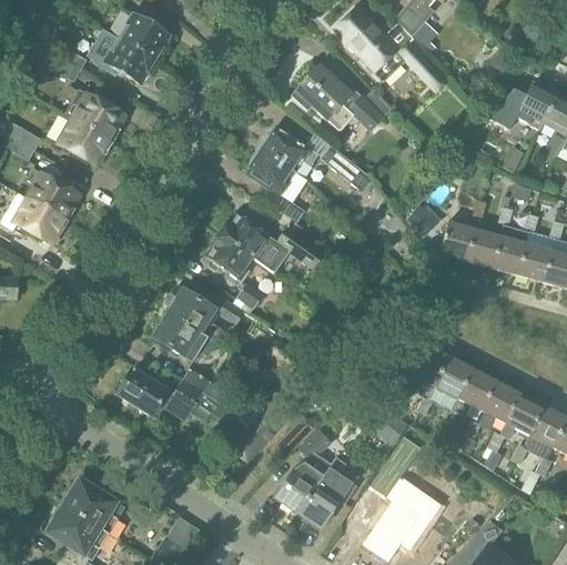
[(411,36),(425,21),(433,11),(427,6),(433,0),(412,0),(411,1),(395,18),(397,22),(411,36)]
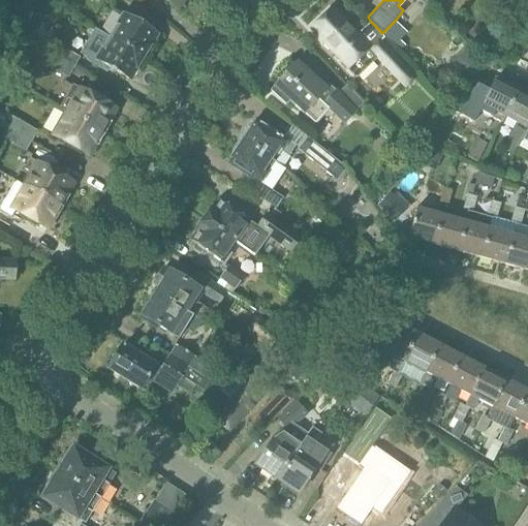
[(382,33),(370,21),(358,32),(334,5),(312,26),(356,74),(378,55),(404,84),(413,74),(381,40),(385,36),(383,34),(382,33)]
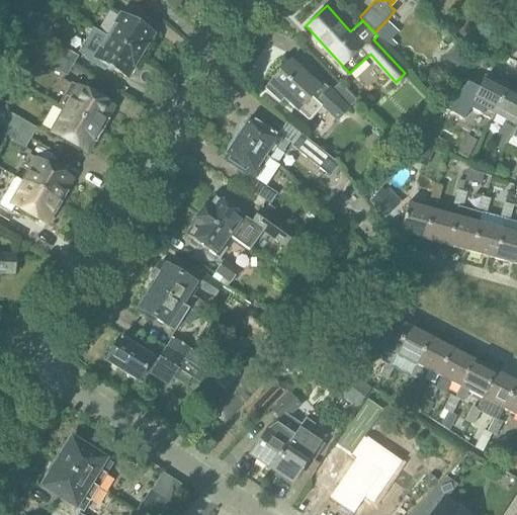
[(119,13),(107,33),(144,58),(151,47),(146,44),(152,33),(119,13)]
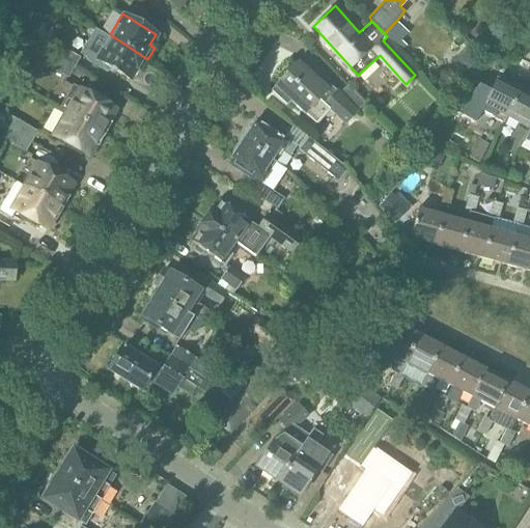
[(397,20),(384,33),(385,34),(387,36),(397,46),(410,31),(397,20)]
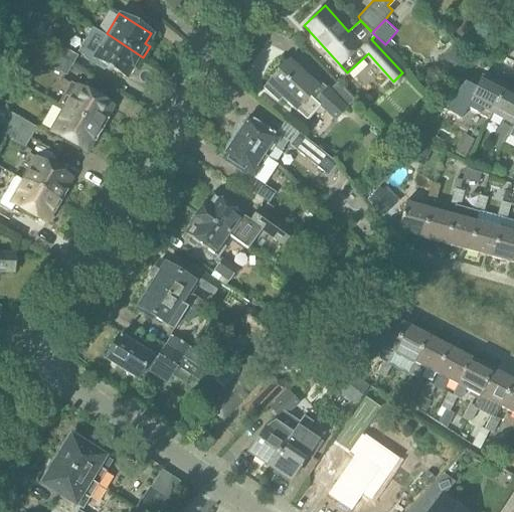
[(53,51),(60,39),(41,29),(34,40),(53,51)]
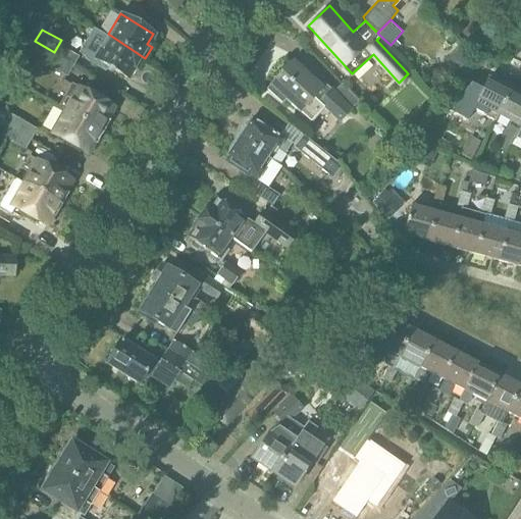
[(145,58),(108,34),(107,36),(96,30),(87,45),(90,47),(84,57),(104,69),(106,65),(127,78),(133,67),(138,70),(145,58)]
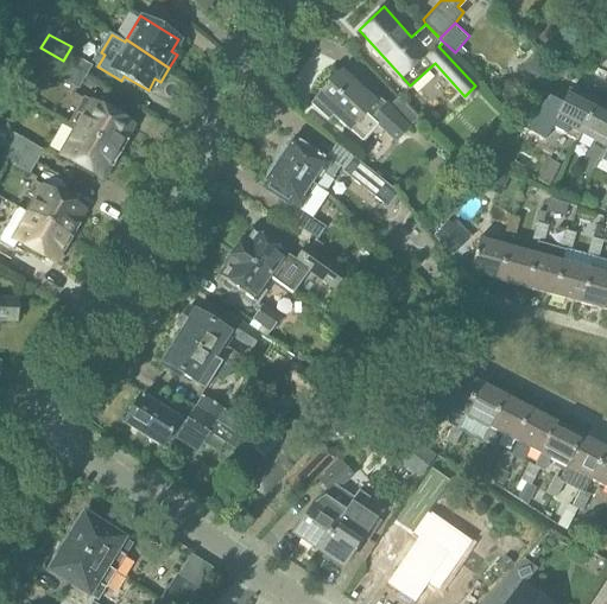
[(69,51),(62,63),(86,76),(93,64),(69,51)]
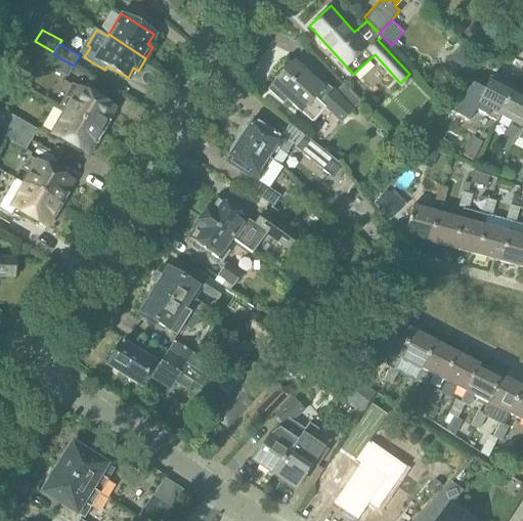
[(74,66),(53,54),(48,64),(68,76),(74,66)]
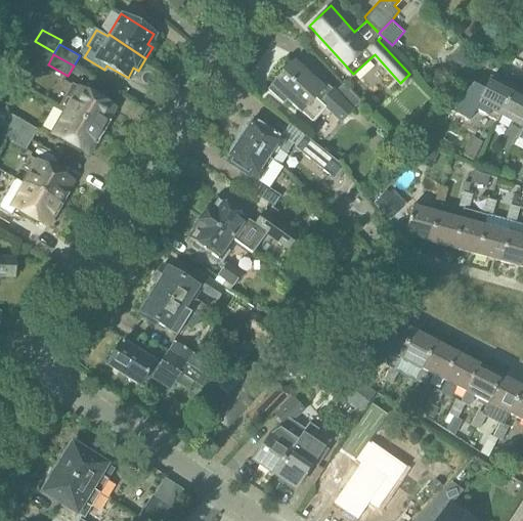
[(269,86),(284,100),(288,96),(313,121),(329,105),(321,98),(332,87),(316,73),(313,77),(294,59),(269,86)]
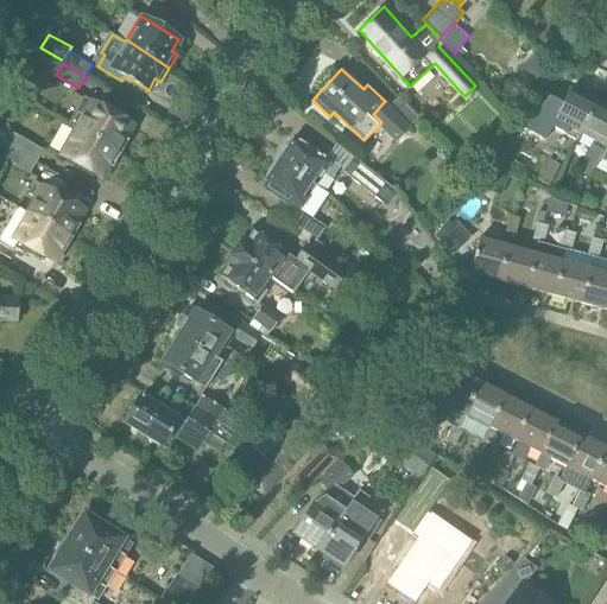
[(577,138),(595,103),(569,89),(563,101),(552,96),(537,114),(529,129),(545,139),(552,126),(577,138)]
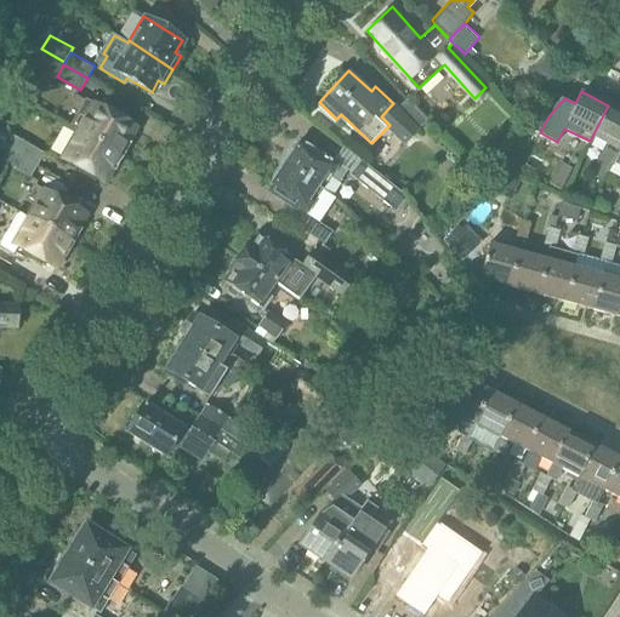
[(397,107),(416,129),(427,119),(408,97),(397,107)]
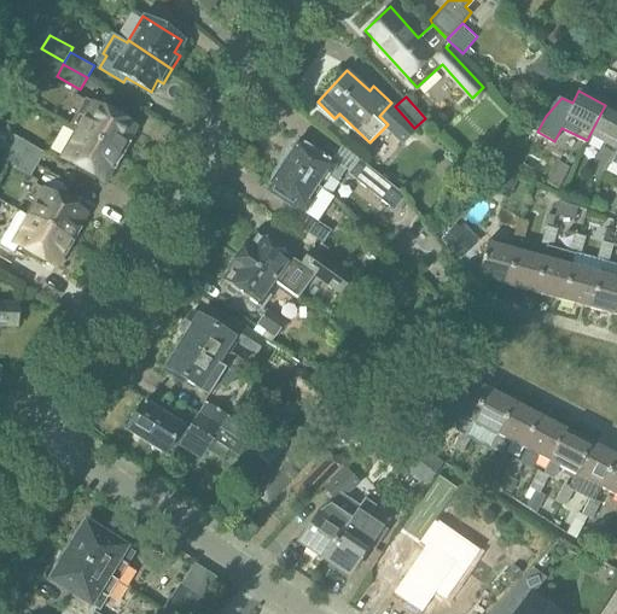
[(133,126),(94,103),(86,98),(69,126),(77,130),(117,153),(133,126)]
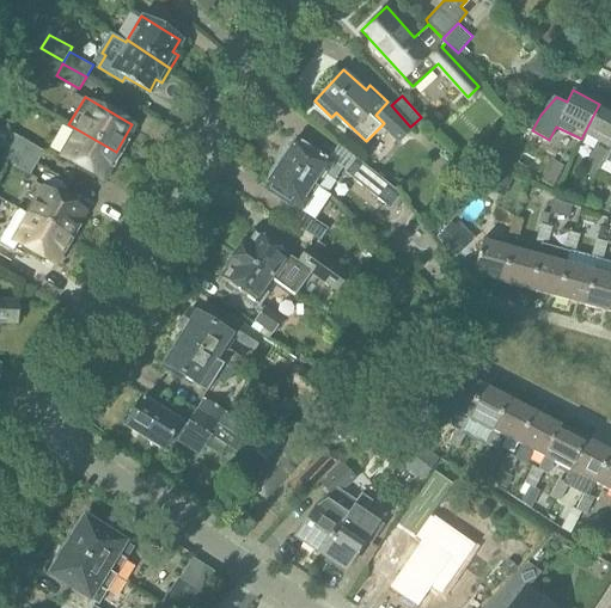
[(610,110),(599,104),(581,139),(582,140),(585,134),(598,140),(582,170),(593,176),(603,159),(604,159),(610,145),(610,110)]
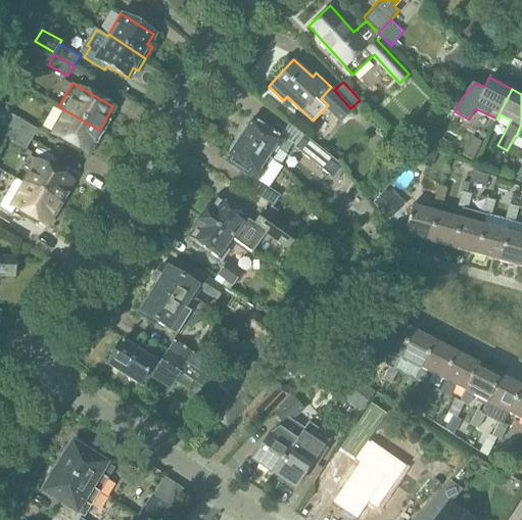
[(12,124),(32,138),(38,128),(0,104),(0,120),(10,126),(12,124)]
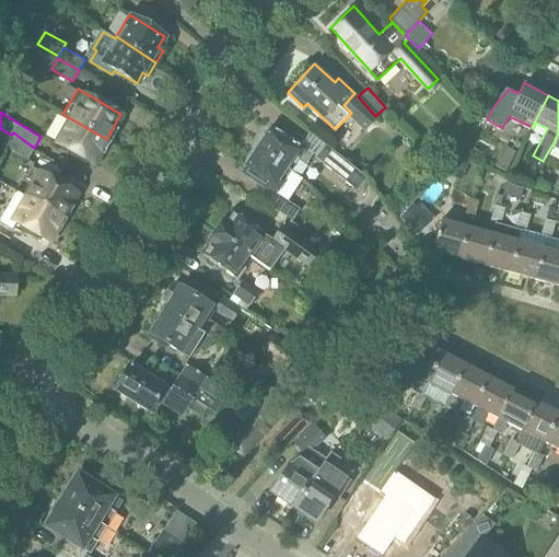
[(106,139),(70,118),(57,140),(93,161),(106,139)]
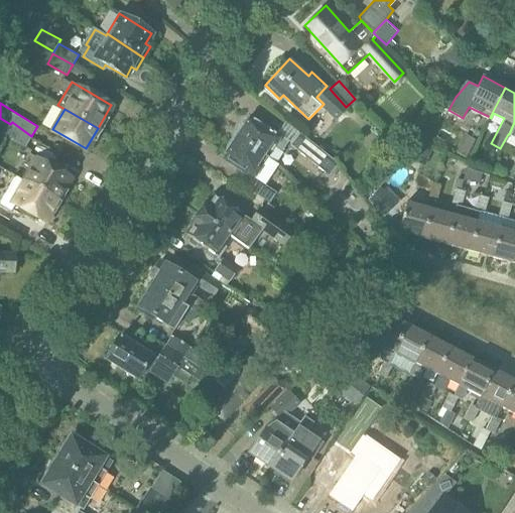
[(236,136),(268,158),(276,145),(282,149),(288,140),(250,115),(236,136)]
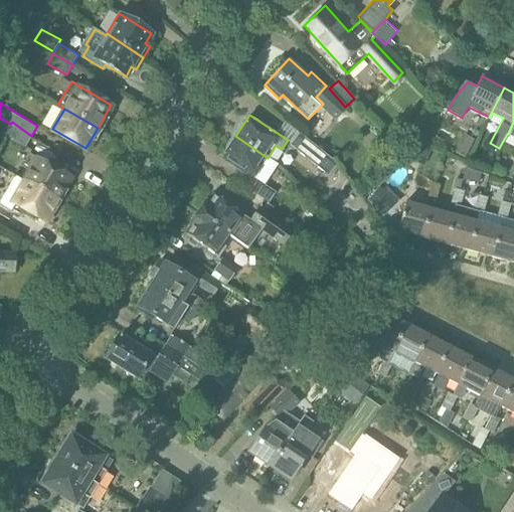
[(10,124),(0,118),(0,135),(6,139),(8,135),(25,146),(31,136),(12,122),(10,124)]
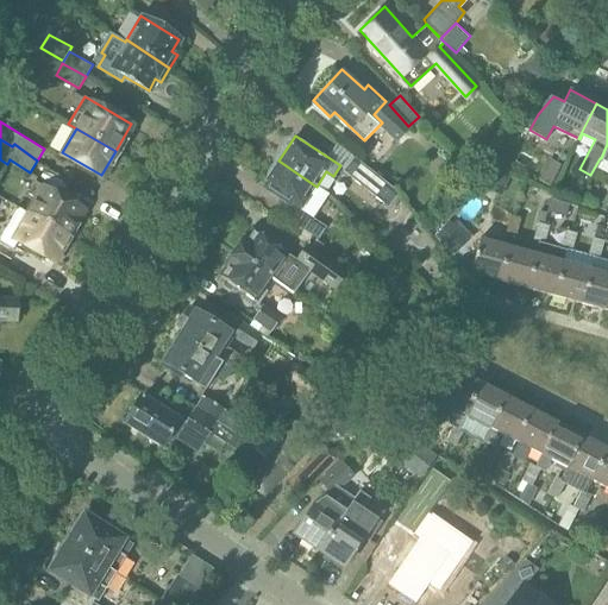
[(502,144),(493,158),(507,168),(513,157),(512,151),(502,144)]
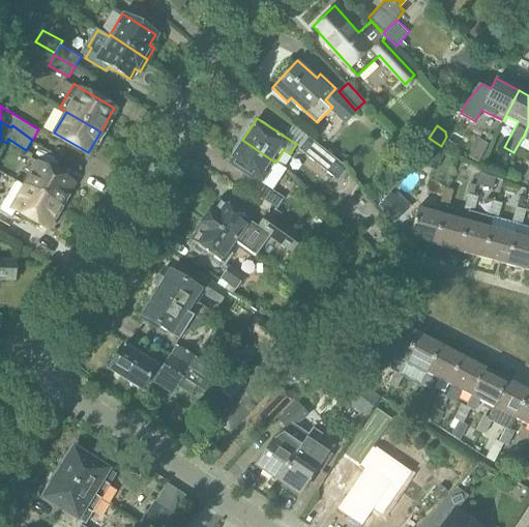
[(309,135),(299,147),(338,179),(348,167),(309,135)]
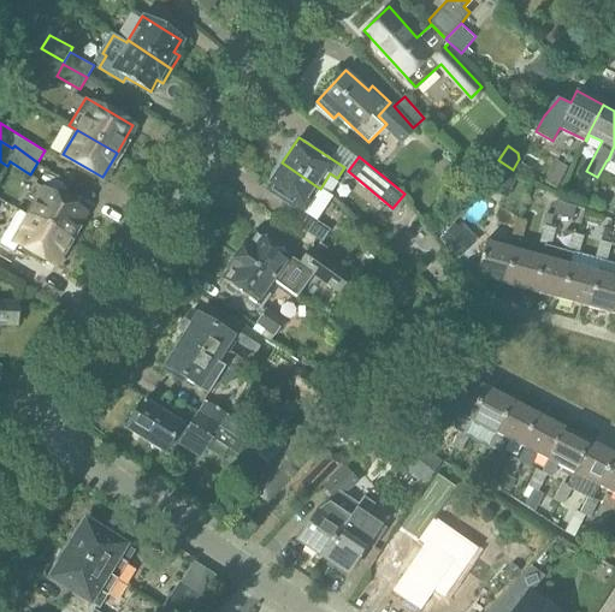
[(320,189),(282,162),(266,185),(305,212),(320,189)]
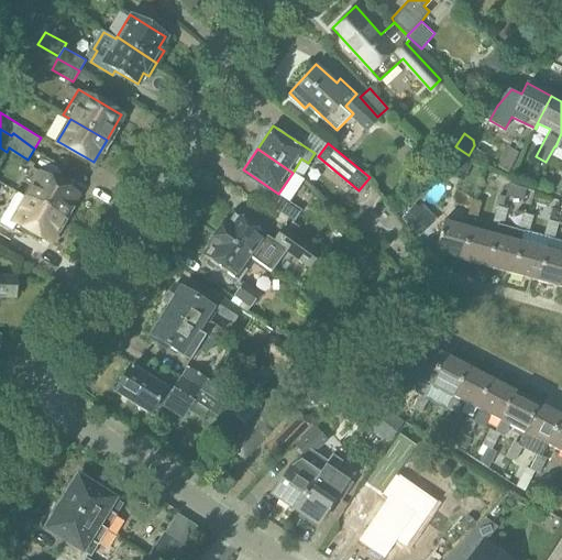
[(450,154),(447,162),(456,166),(452,174),(463,179),(471,163),(450,154)]
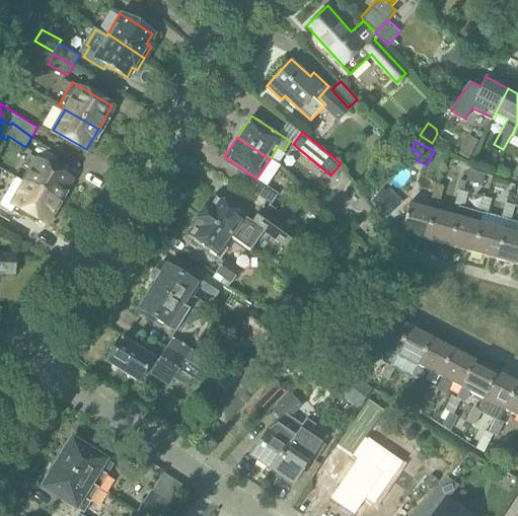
[(31,168),(23,182),(57,202),(70,177),(38,158),(29,153),(23,163),(31,168)]
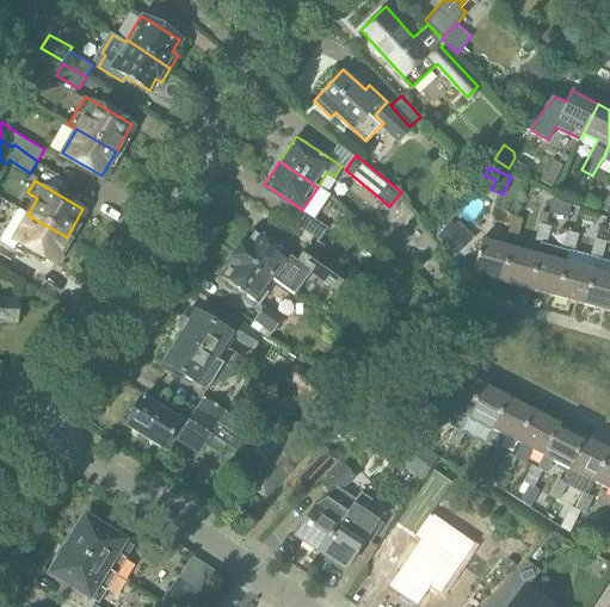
[(320,239),(328,225),(306,211),(297,224),(320,239)]
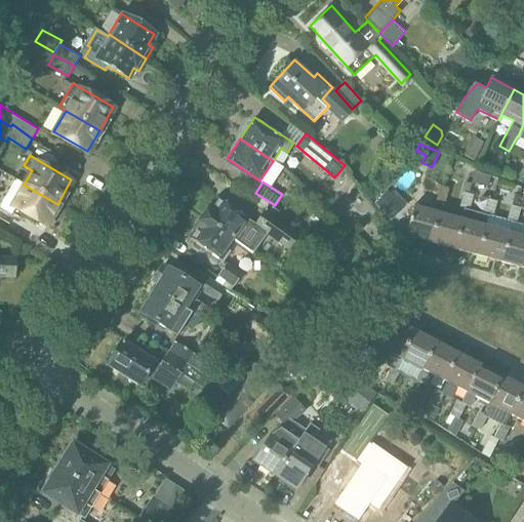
[(440,183),(436,198),(446,201),(450,186),(449,186),(440,184),(440,183)]
